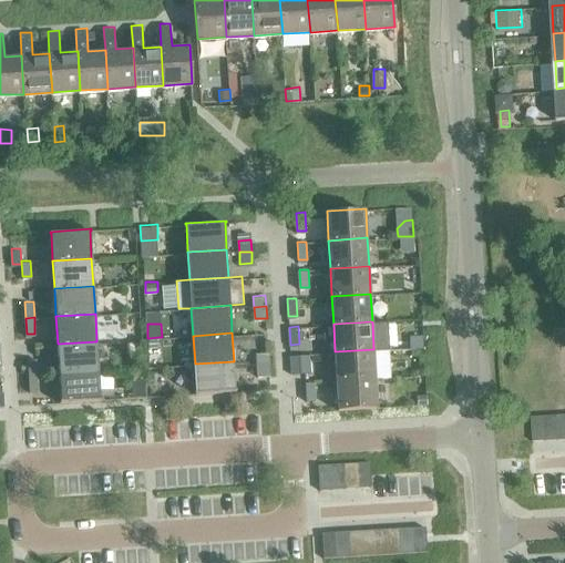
[(58,344),(60,371),(99,369),(96,341),(58,344)]
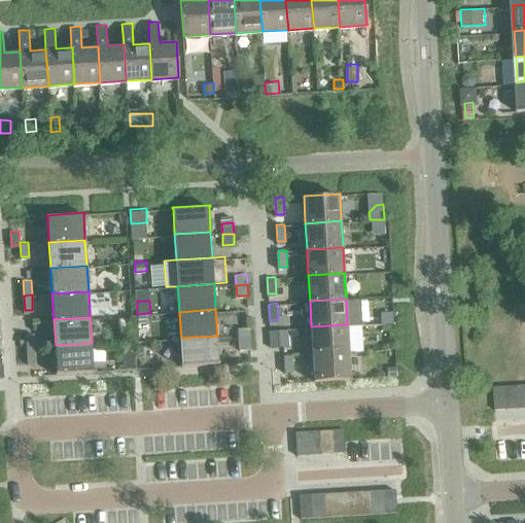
[(311,326),(313,352),(349,350),(347,324),(311,326)]
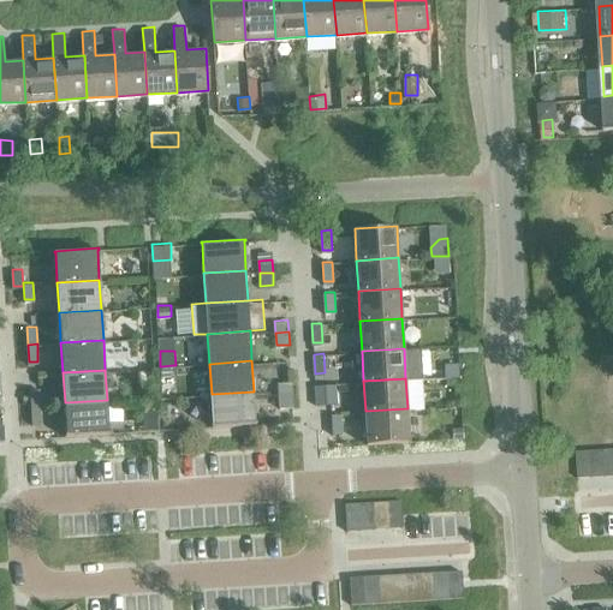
[(279,381),(279,393),(292,393),(291,380),(279,381)]
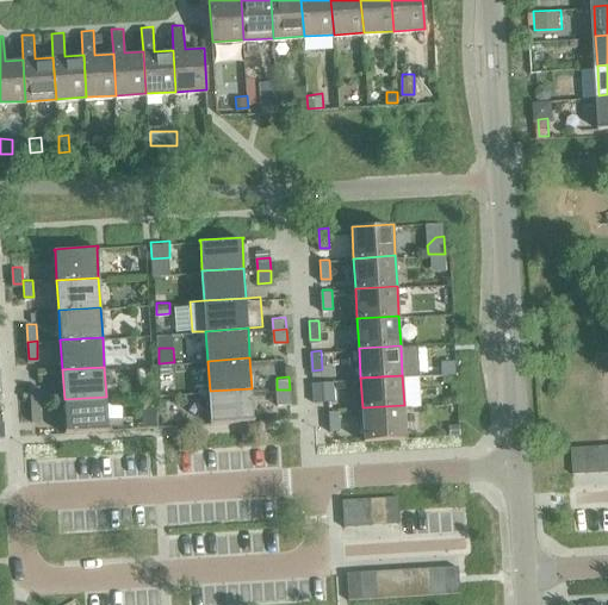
[(323,399),(322,380),(312,381),(314,400),(323,399)]
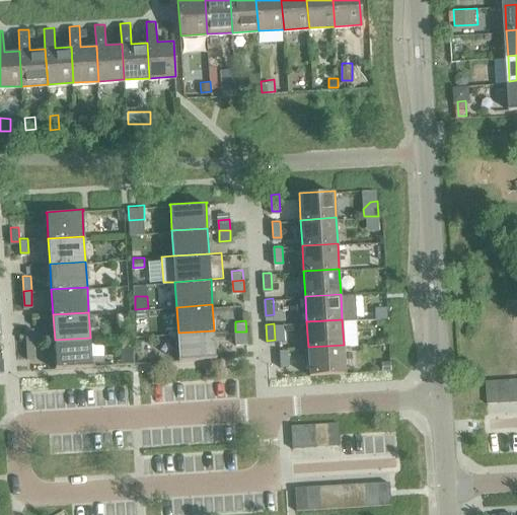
[(284,323),(274,323),(275,340),(280,340),(285,340),(284,323)]
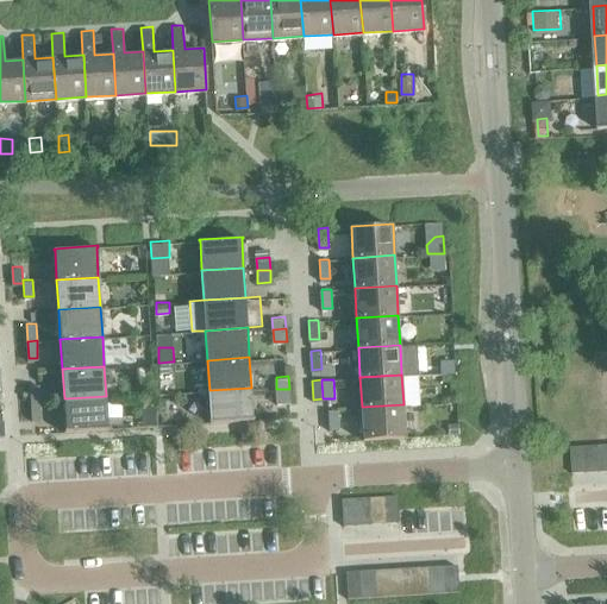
[(30,384),(31,401),(41,401),(39,383),(30,384)]
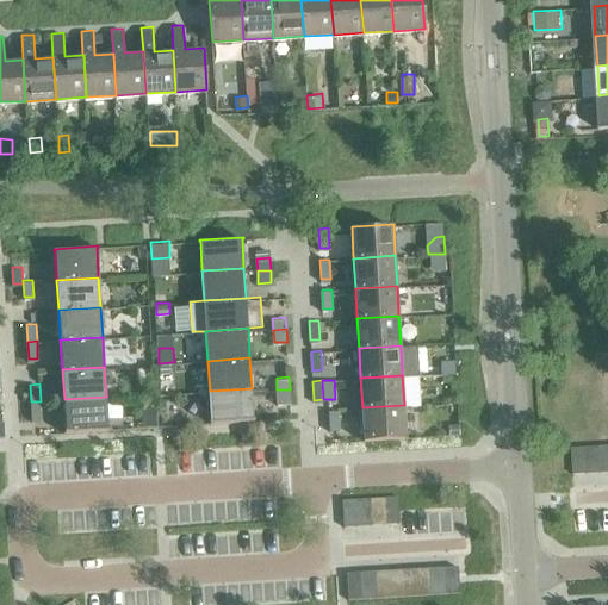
[(252,388),(210,391),(211,420),(210,420),(210,422),(254,419),(254,417),(253,417),(252,388)]
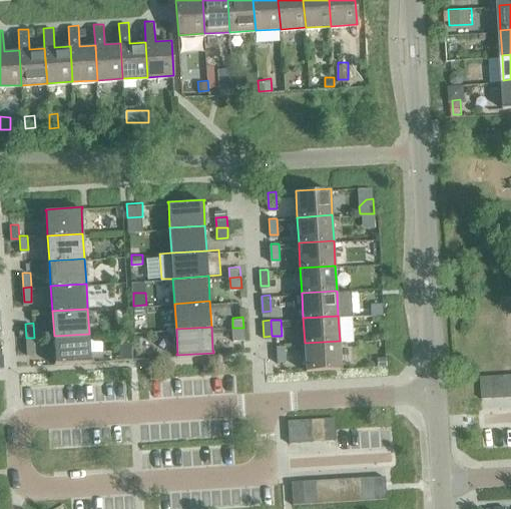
[(243,328),(232,328),(233,339),(244,338),(243,328)]
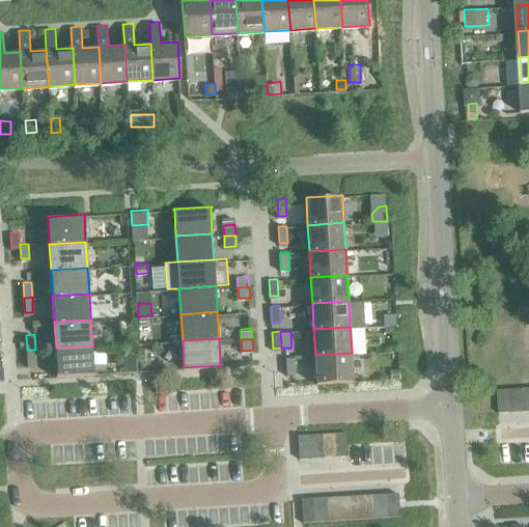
[(92,345),(56,348),(57,373),(56,373),(56,376),(94,372),(94,371),(93,371),(92,345)]
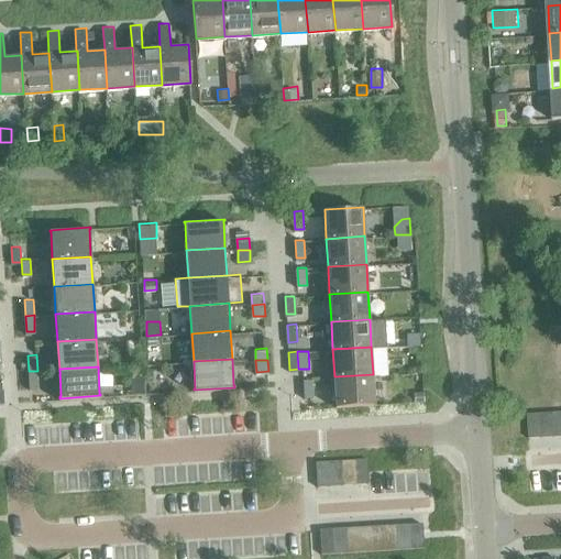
[(145,370),(132,370),(132,381),(145,380),(146,380),(146,370),(145,370)]
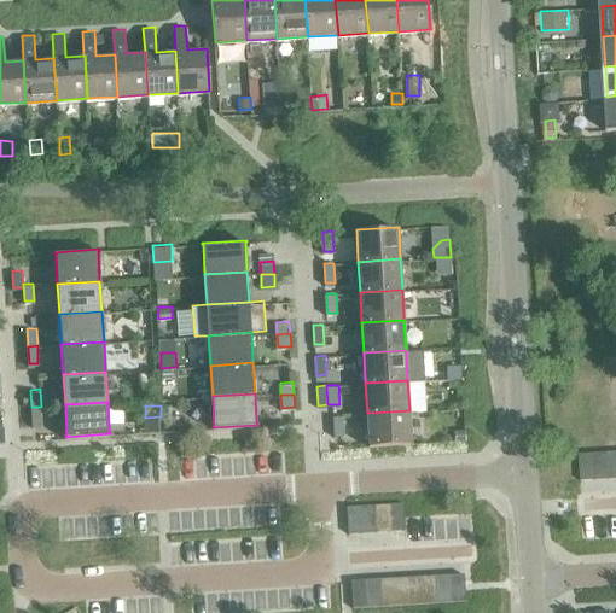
[(41,407),(32,407),(33,425),(42,424),(41,407)]
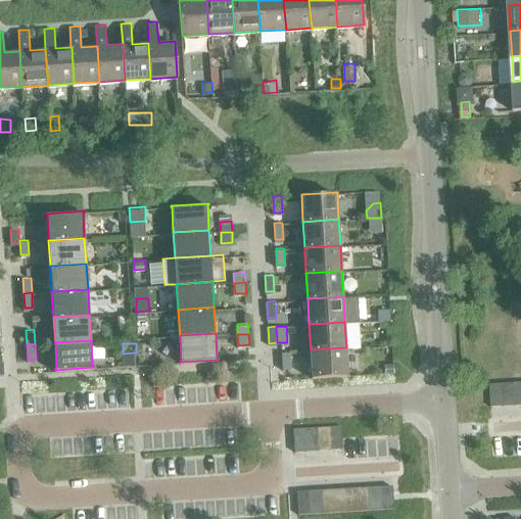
[(346,347),(311,349),(312,377),(348,374),(346,347)]
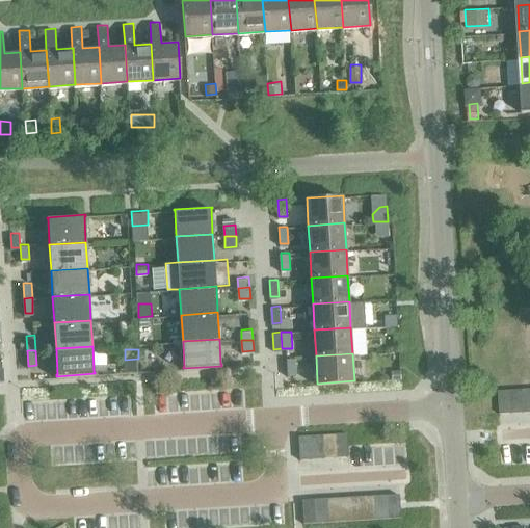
[(287,358),(288,374),(296,374),(295,358),(287,358)]
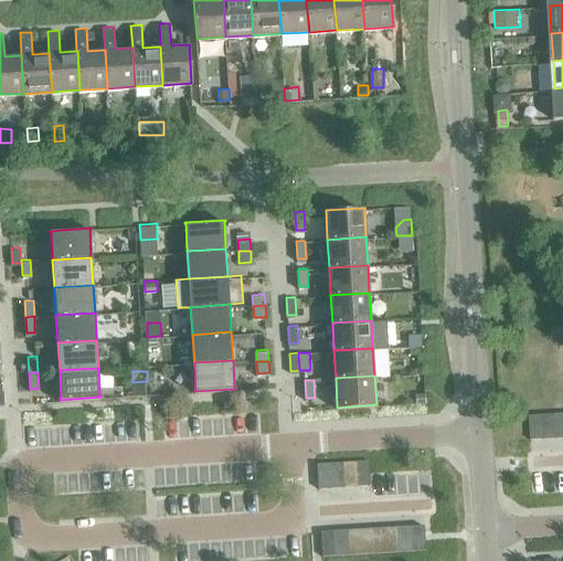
[(426,391),(417,391),(417,402),(426,402),(426,391)]
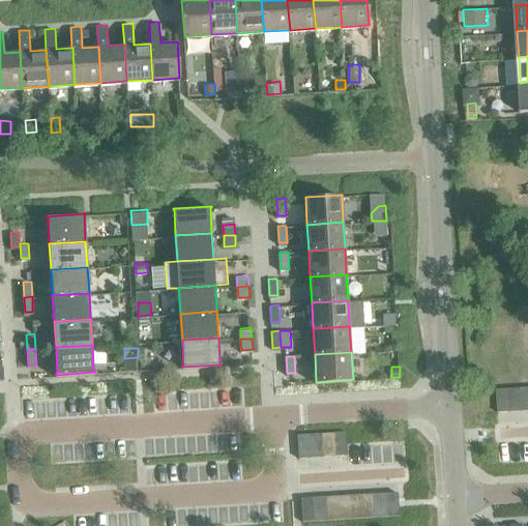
[(521,385),(509,386),(510,409),(523,408),(521,385)]
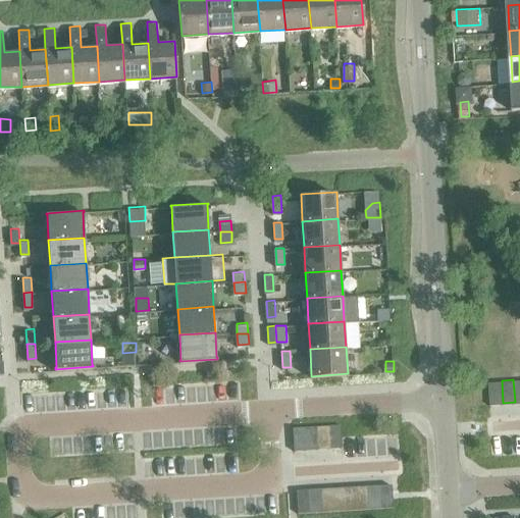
[(502,380),(489,381),(490,404),(503,403),(502,380)]
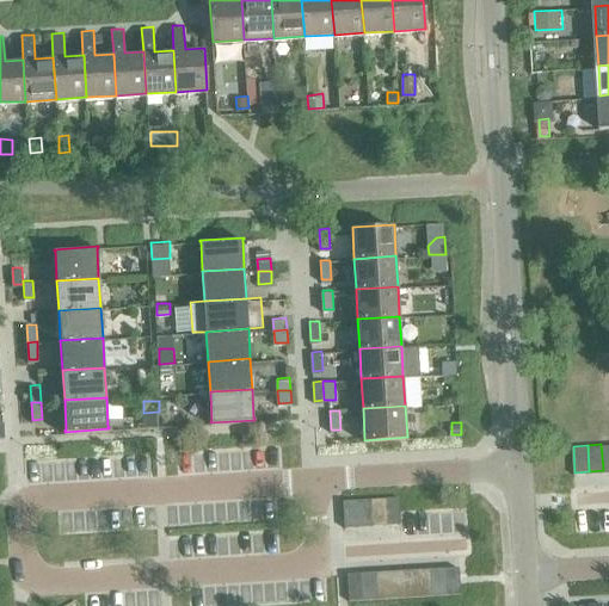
[(400,495),(386,496),(387,523),(401,521),(400,495)]
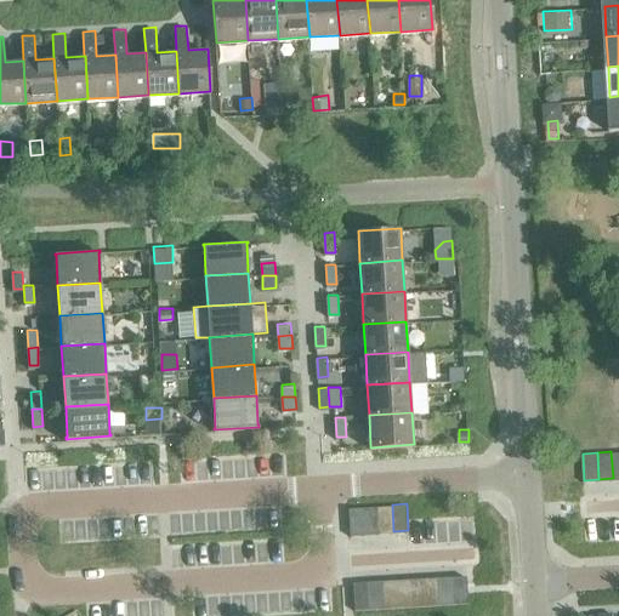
[(378,505),(363,506),(365,532),(379,532),(378,505)]
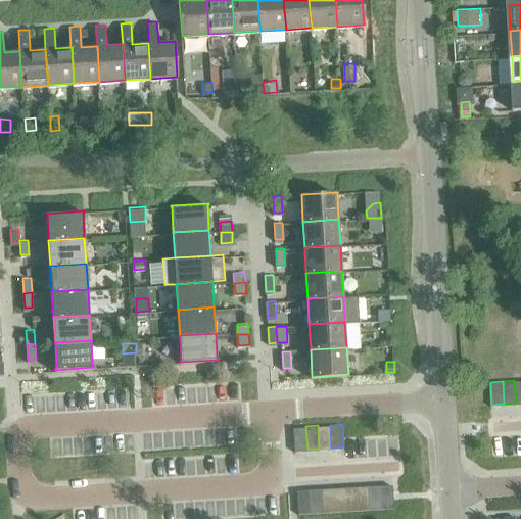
[(318,425),(319,449),(331,447),(330,425),(318,425)]
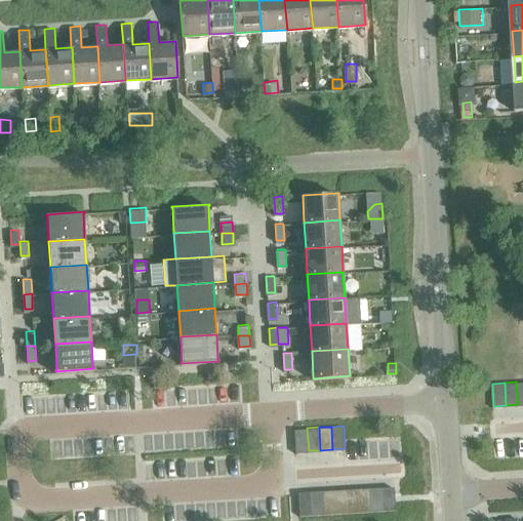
[(309,450),(307,428),(295,429),(296,451),(309,450)]
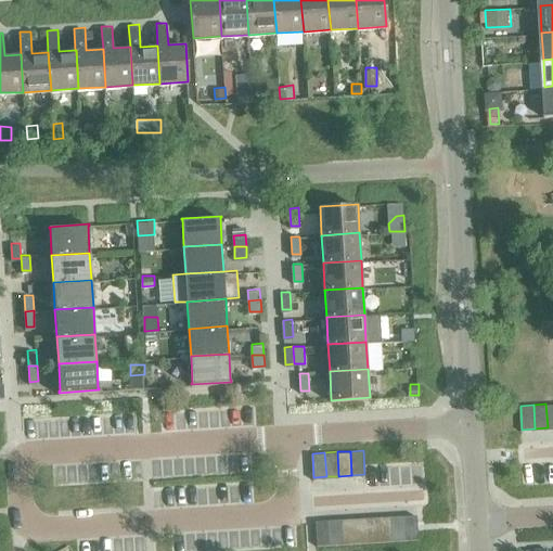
[(418,513),(404,514),(406,539),(419,538),(418,513)]
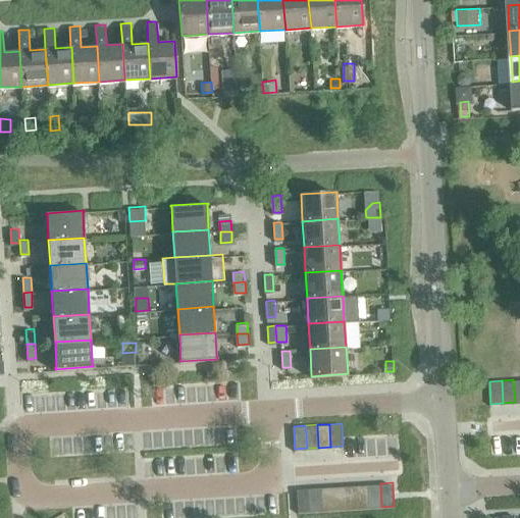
[(368,484),(369,507),(381,507),(380,483),(368,484)]
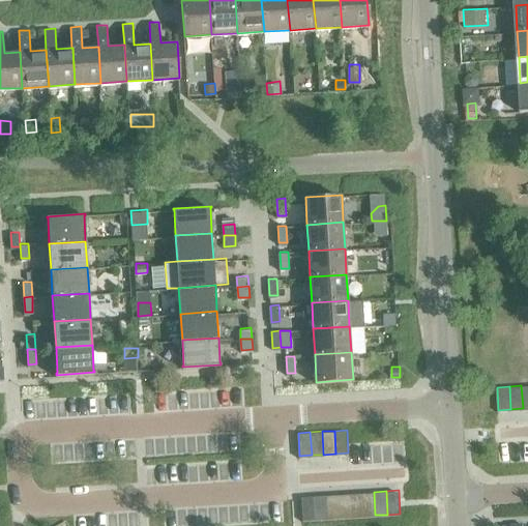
[(361,492),(350,493),(351,517),(363,516),(361,492)]
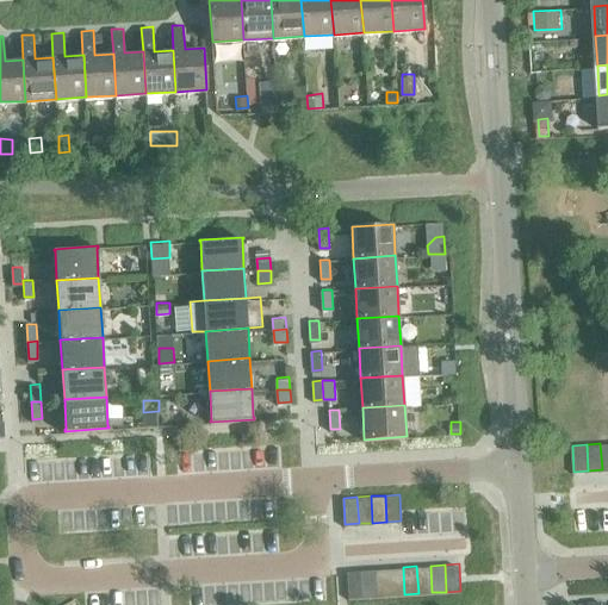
[(430,566),(416,566),(419,593),(432,592),(430,566)]
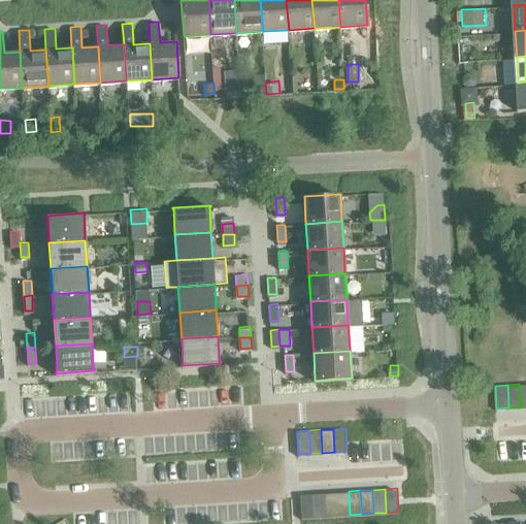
[(336,492),(337,515),(350,515),(349,491),(336,492)]
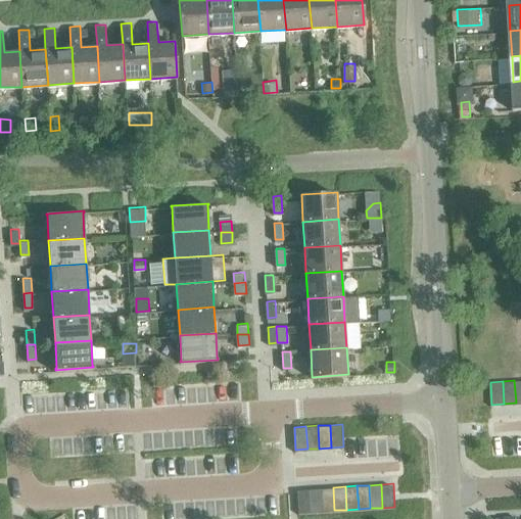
[(333,487),(321,488),(323,511),(334,510),(333,487)]
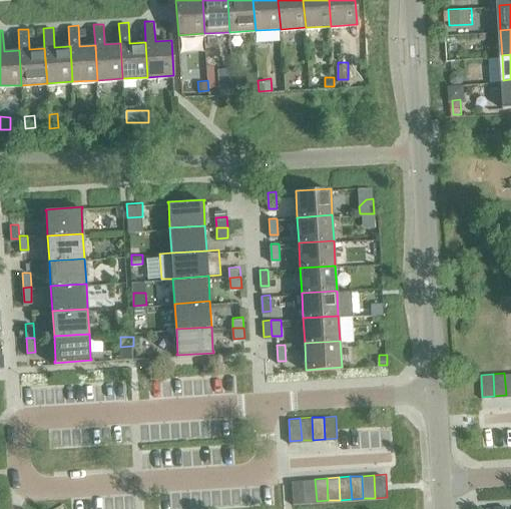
[(305,502),(304,479),(292,480),(293,502),(305,502)]
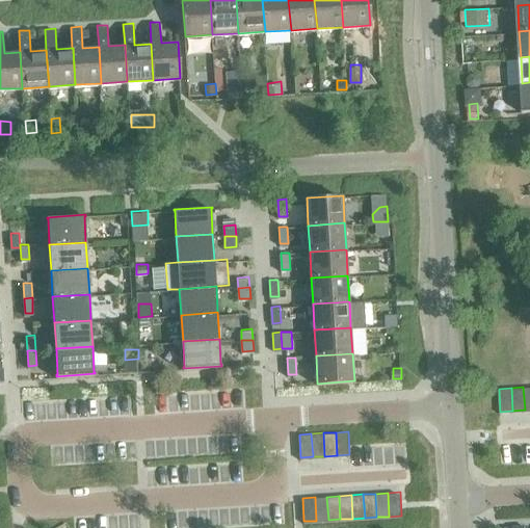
[(326,497),(315,497),(316,521),(328,520),(326,497)]
